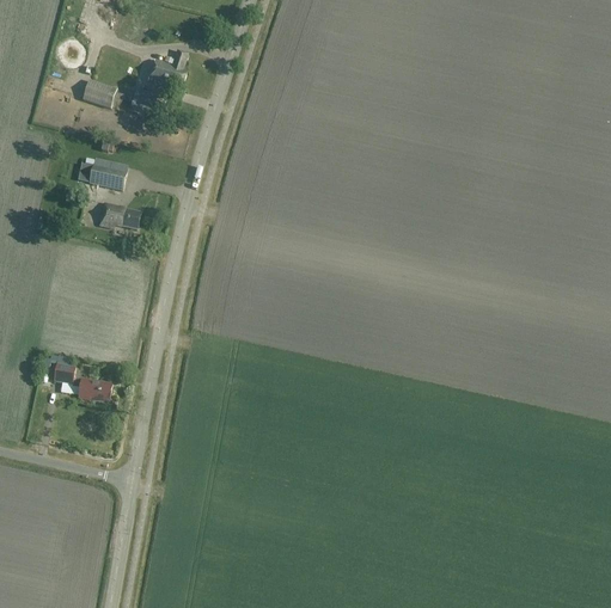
[(142,85),(152,54),(109,42),(101,73),(142,85)]
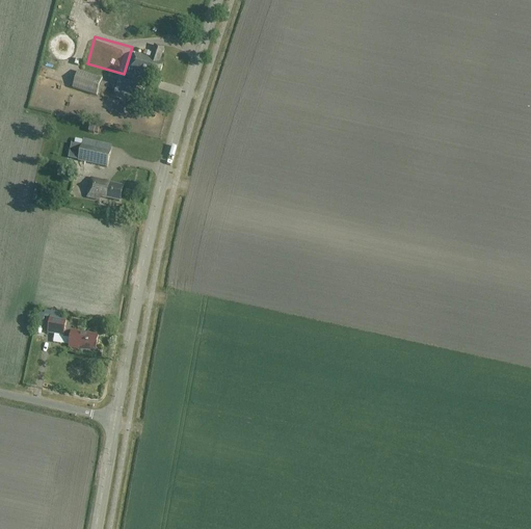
[(158,62),(163,47),(153,44),(149,56),(134,52),(128,70),(149,76),(149,75),(157,78),(162,63),(158,62)]
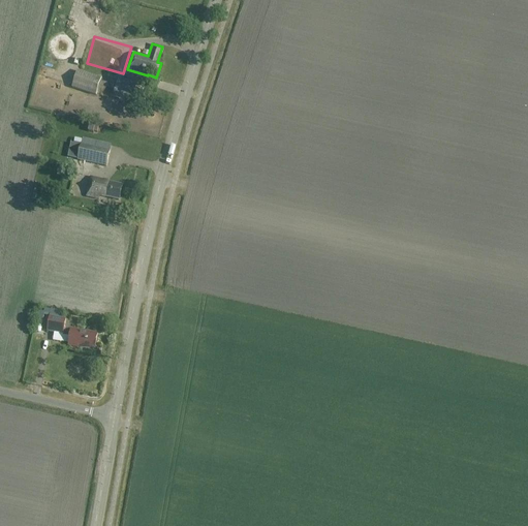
[(62,67),(65,58),(53,55),(50,63),(62,67)]
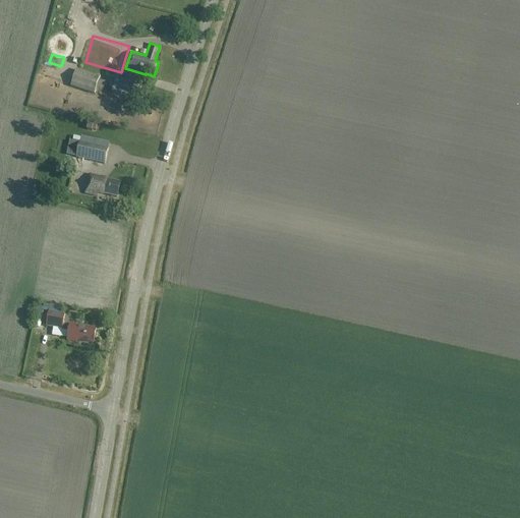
[(94,92),(99,74),(75,66),(69,83),(94,92)]
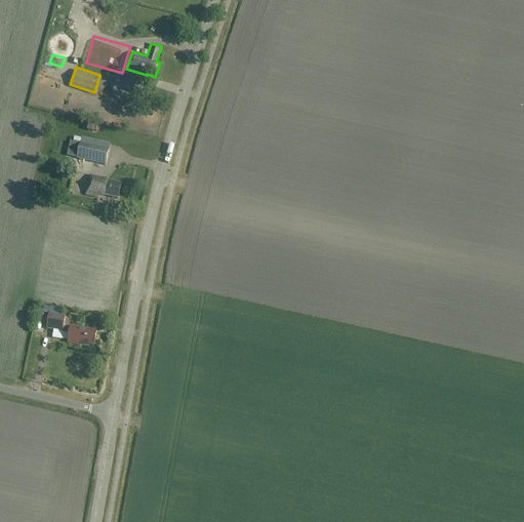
[(112,91),(129,96),(134,80),(116,75),(116,76),(114,85),(112,91)]
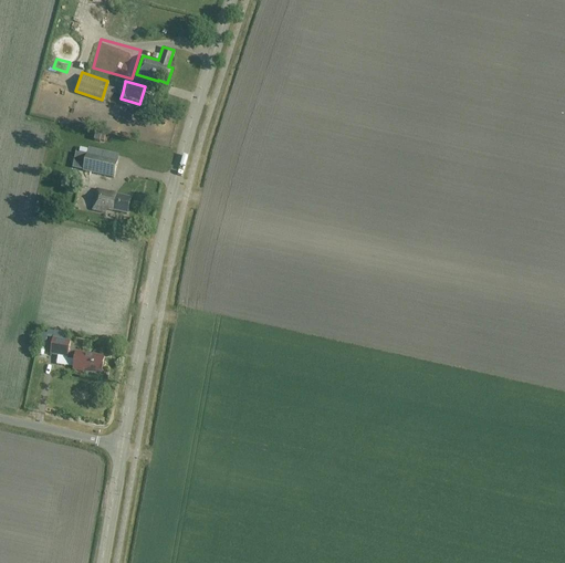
[(113,175),(116,158),(85,152),(81,168),(113,175)]
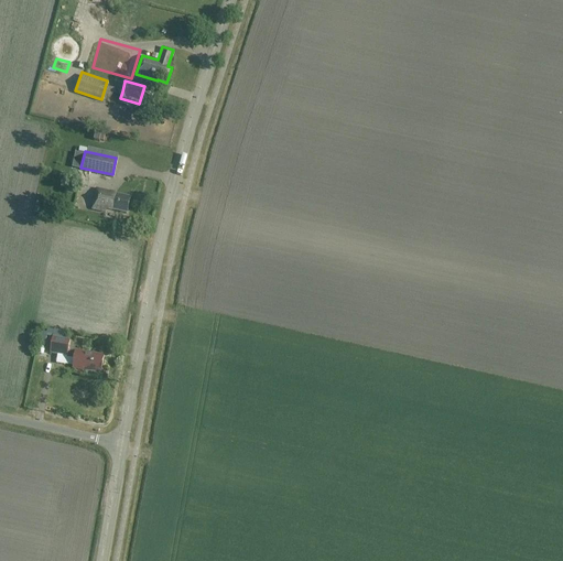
[(126,212),(129,195),(116,192),(117,191),(96,186),(91,207),(105,211),(105,207),(126,212)]
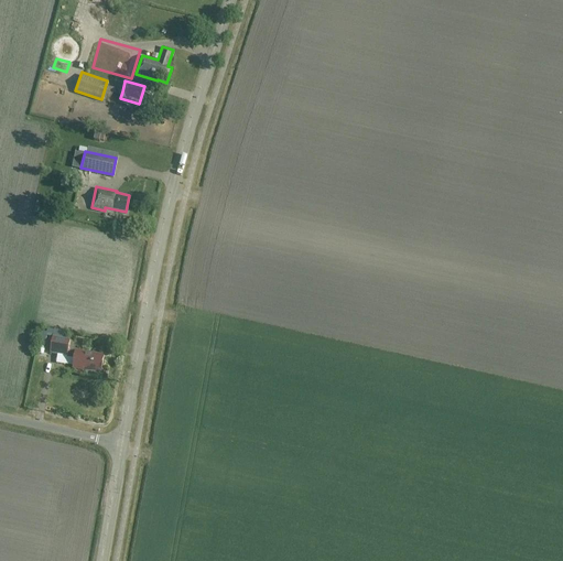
[(66,354),(68,338),(51,335),(49,351),(66,354)]
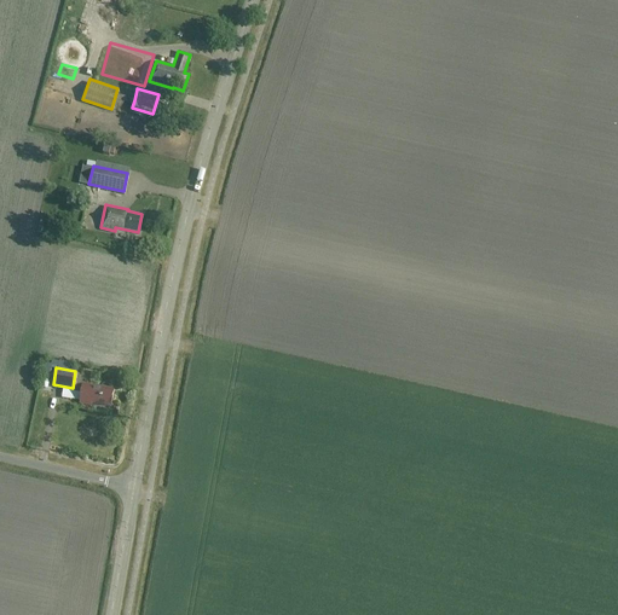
[(110,405),(113,388),(82,383),(80,402),(90,404),(90,401),(110,405)]
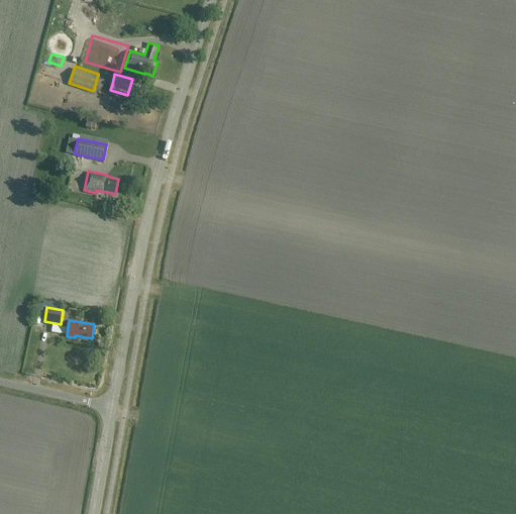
All buildings are outlined.
